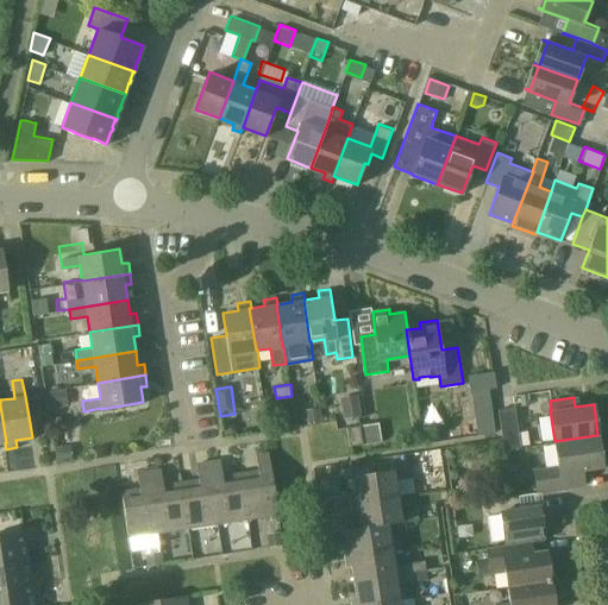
[(344,418),(348,417),(361,415),(358,401),(345,403),(340,403),(344,418)]
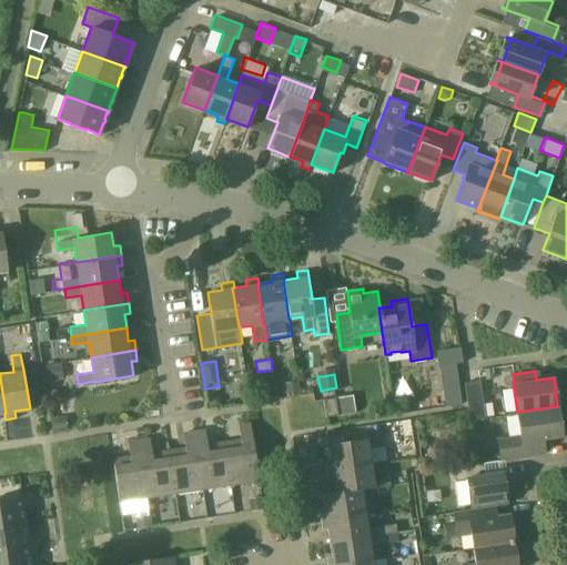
[(471,420),(486,417),(481,379),(465,381),(471,420)]
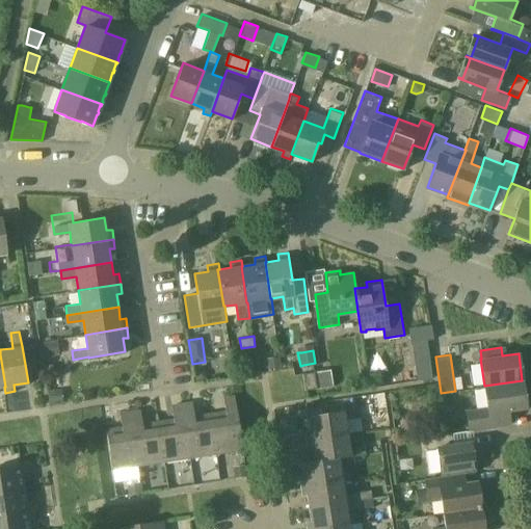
[(315,370),(317,388),(335,385),(332,367),(315,370)]
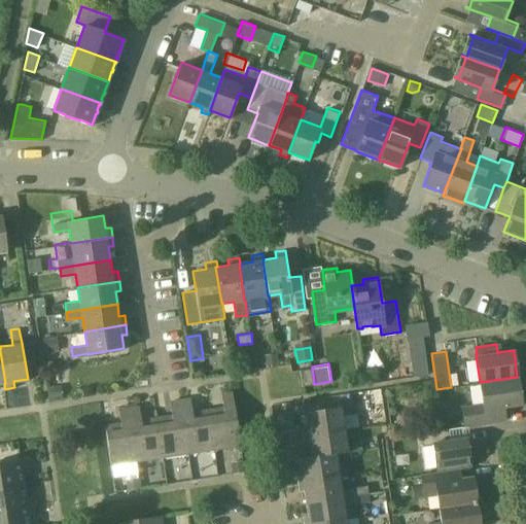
[(312,367),(301,369),(303,386),(314,384),(312,367)]
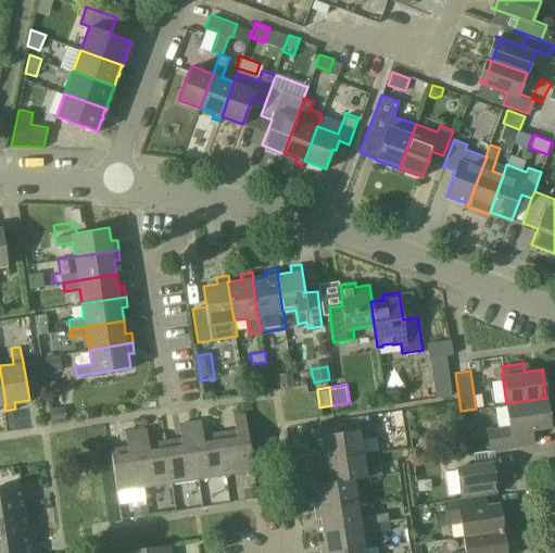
[(545,398),(506,403),(509,425),(488,428),(491,449),(533,442),(532,429),(550,426),(545,398)]
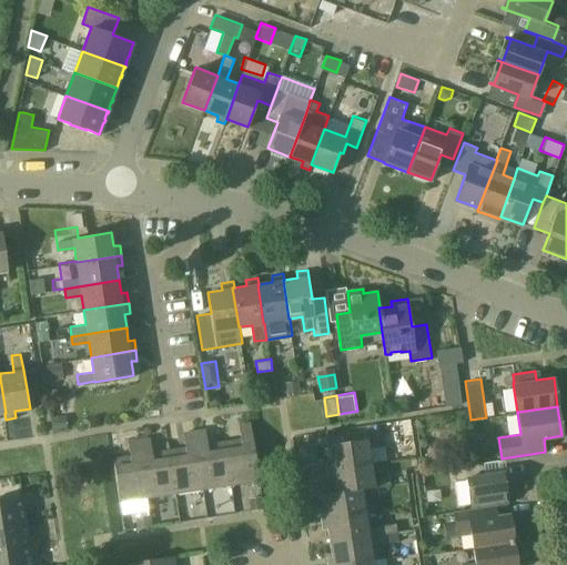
[(224,441),(231,483),(260,478),(251,421),(239,423),(241,439),(224,441)]
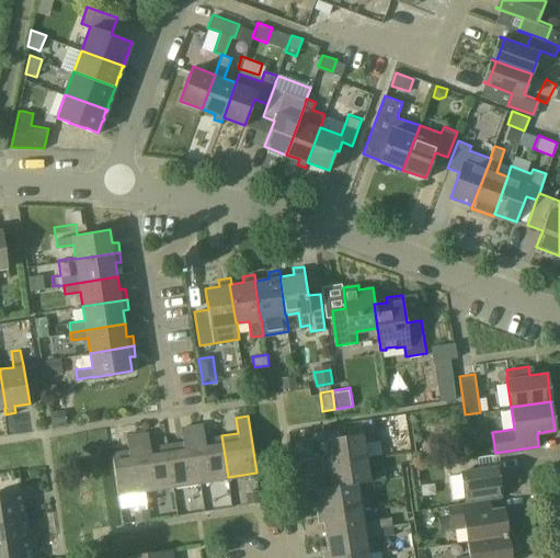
[(228,477),(221,435),(205,437),(203,423),(192,424),(201,481),(228,477)]
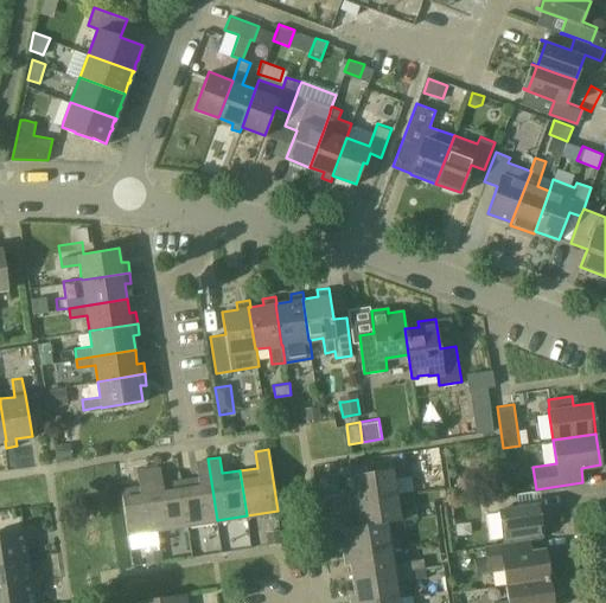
[(187,525),(217,520),(208,459),(196,461),(198,478),(180,480),(187,525)]
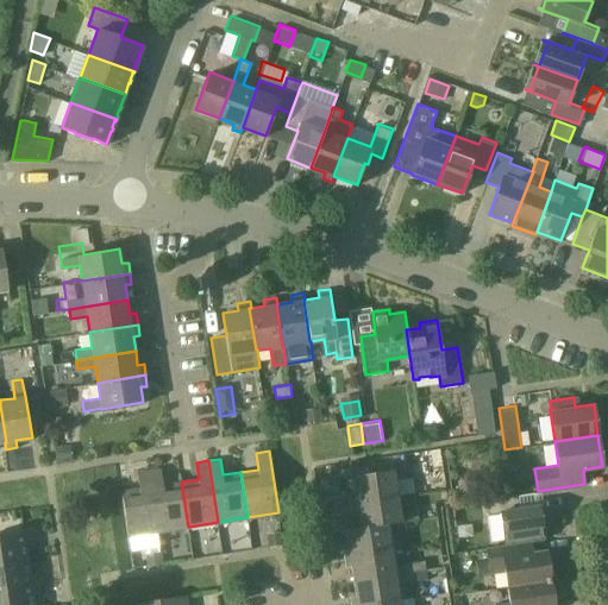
[(397,493),(405,492),(408,492),(406,477),(413,477),(411,466),(352,476),(355,491),(349,492),(350,502),(399,495),(397,493)]
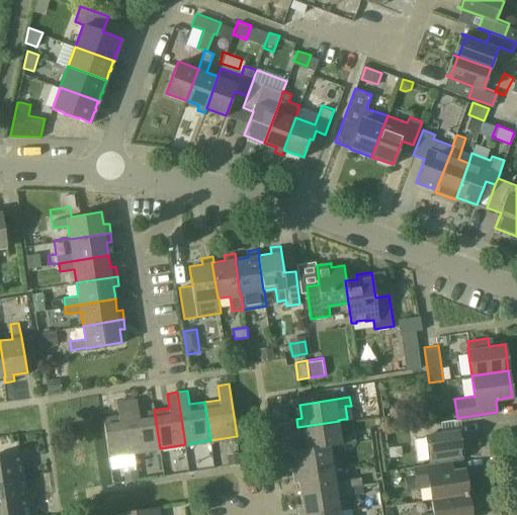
[(160,448),(154,410),(139,412),(137,398),(126,400),(135,452),(160,448)]
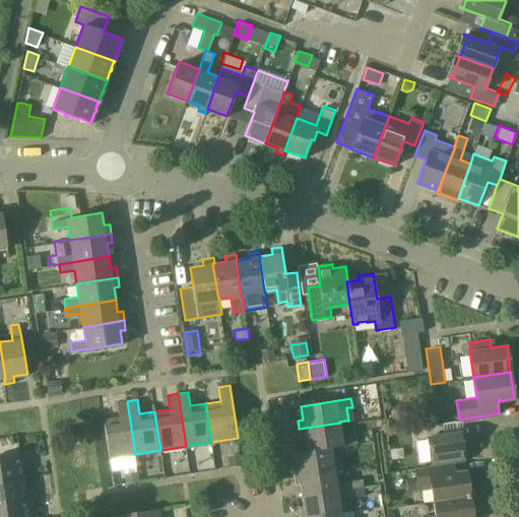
[(110,458),(135,454),(127,401),(117,402),(119,416),(104,418),(110,458)]
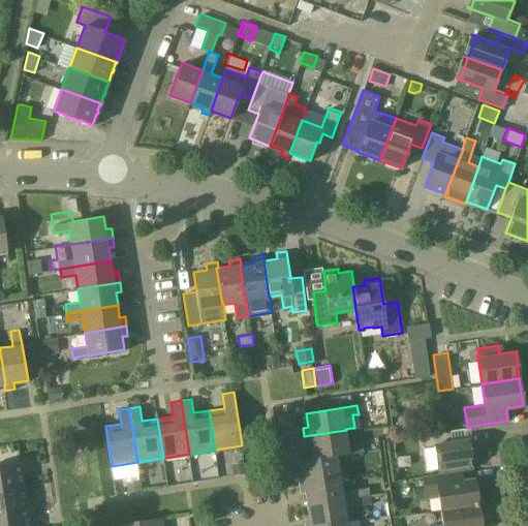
[(351,452),(351,453),(364,451),(363,441),(348,443),(346,433),(352,432),(351,428),(345,429),(346,430),(304,436),(306,446),(310,445),(312,458),(351,452)]
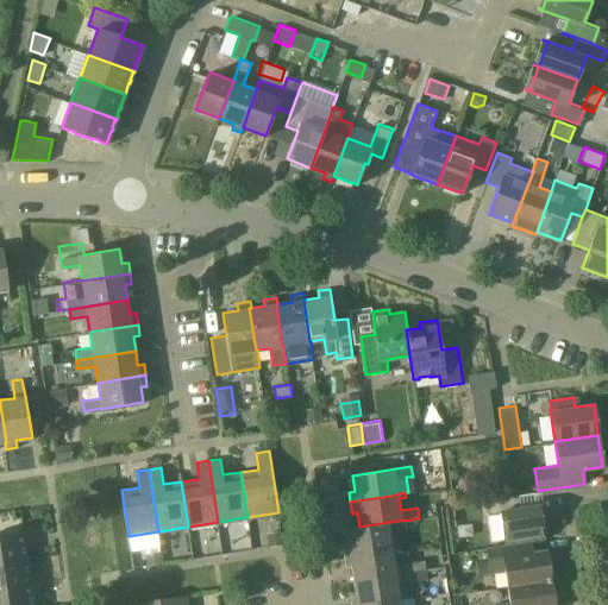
[(506,544),(532,540),(544,539),(539,505),(520,508),(519,495),(486,499),(501,512),(506,544)]
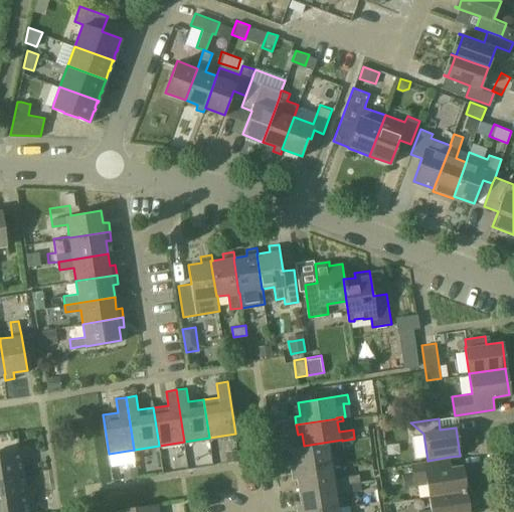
[(344,449),(342,441),(342,440),(304,446),(293,448),(295,460),(290,461),(291,470),(331,464),(329,451),(344,449)]
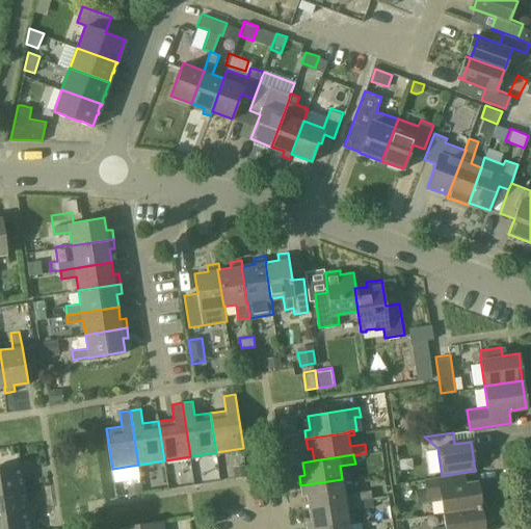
[(0,492),(21,488),(19,475),(28,474),(27,465),(0,468),(0,492)]
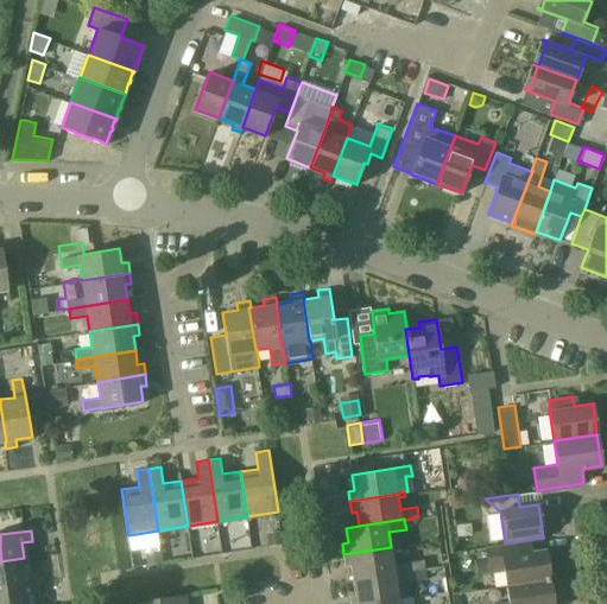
[(280,532),(269,533),(271,544),(282,542),(280,532)]
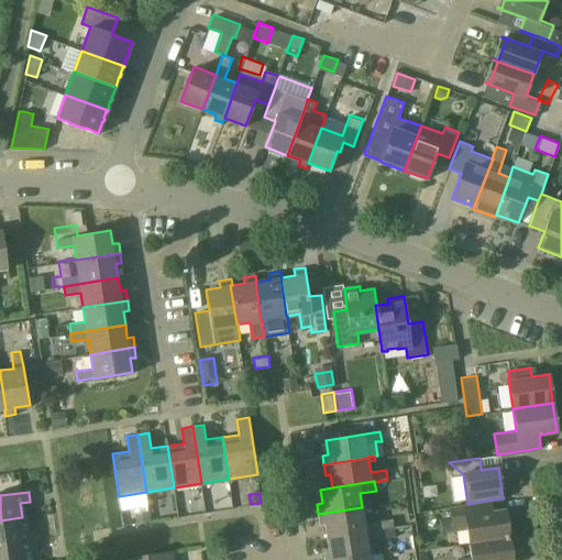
[(470,542),(509,536),(505,508),(493,511),(492,500),(467,504),(450,506),(453,529),(467,527),(470,542)]
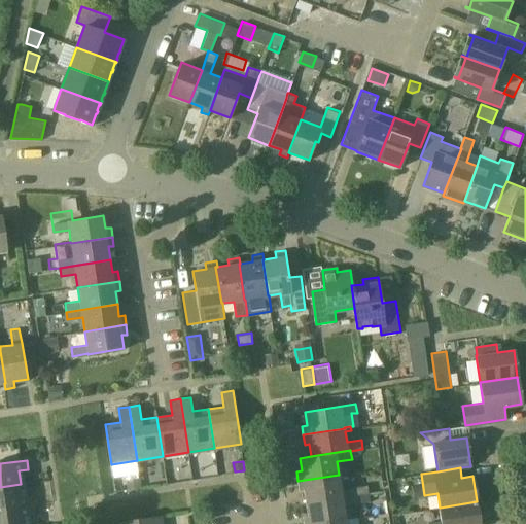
[(307,501),(358,494),(370,492),(367,484),(341,488),(339,475),(297,481),(299,491),(305,489),(307,501)]
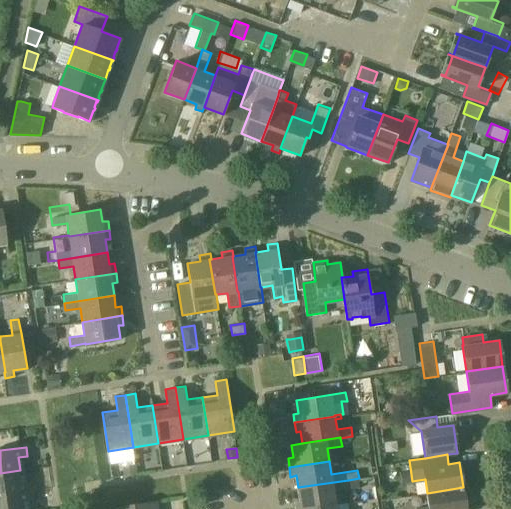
[(0,494),(32,489),(31,481),(22,482),(20,470),(0,473),(0,494)]
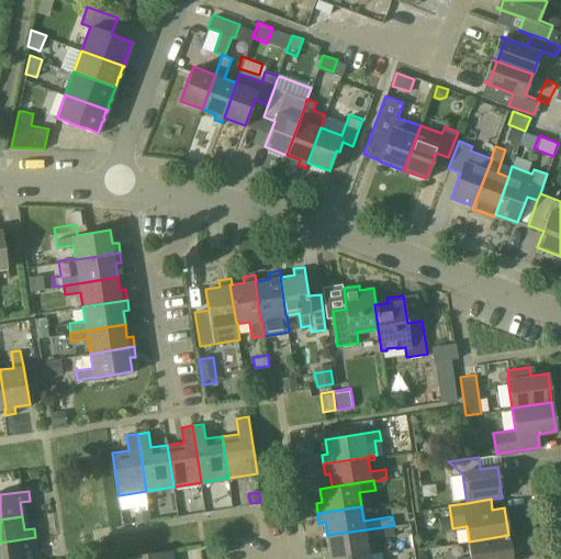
[(325,558),(329,558),(369,554),(367,538),(383,536),(382,527),(327,535),(329,550),(324,550),(325,558)]
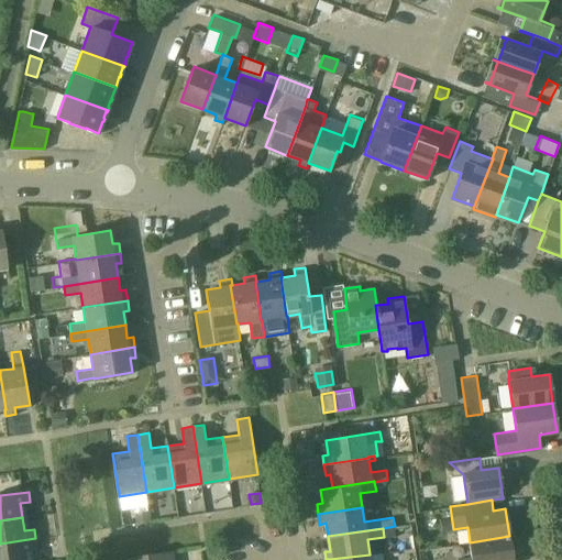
[(511,559),(509,536),(470,542),(472,557),(458,558),(458,559),(511,559)]
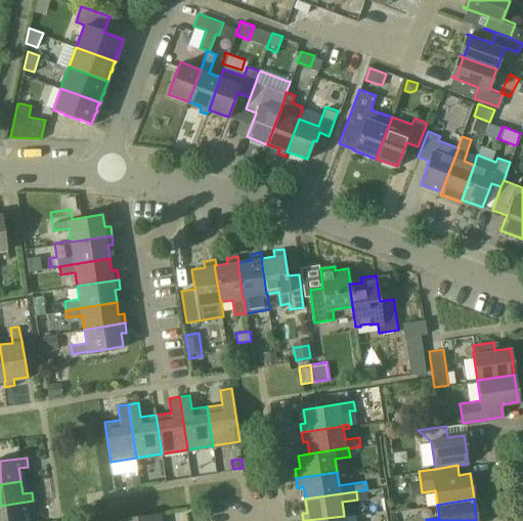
[(0,520),(27,520),(26,511),(34,510),(33,501),(0,506),(0,520)]
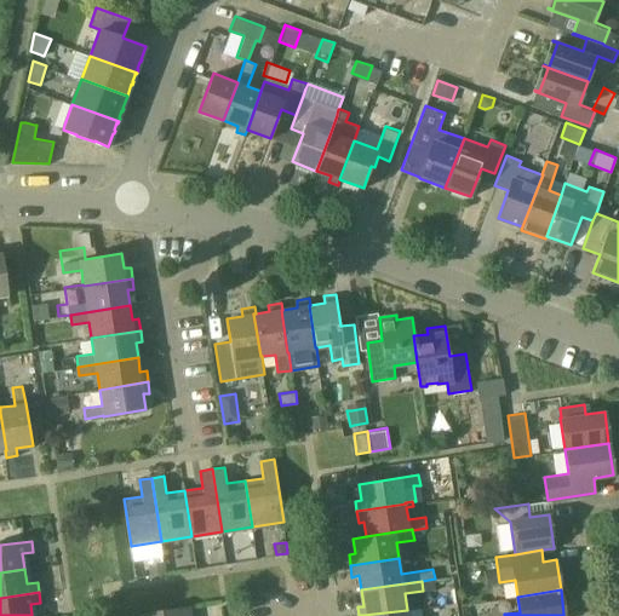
[(191,615),(190,605),(143,612),(143,615),(191,615)]
